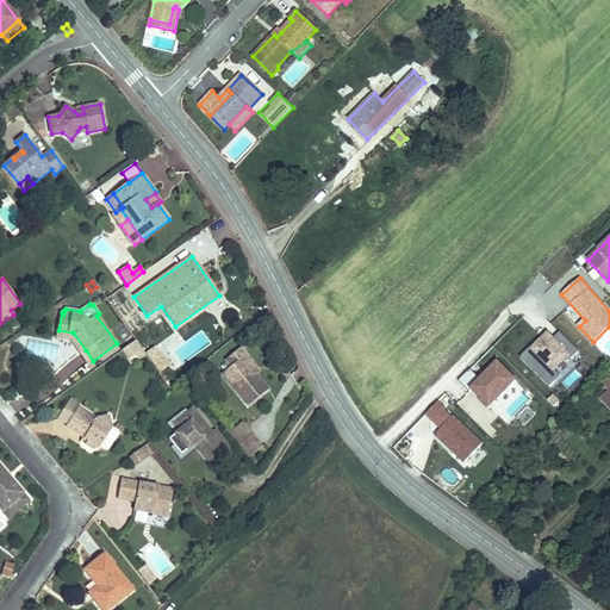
[(81,354),(86,350),(73,332),(58,330),(57,337),(72,340),(81,354)]
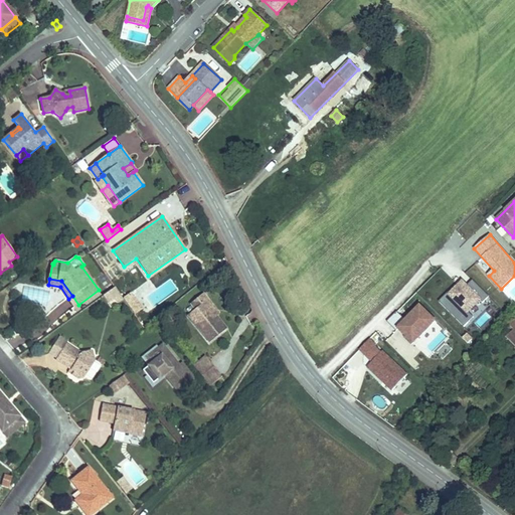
[(483,303),(489,297),(473,280),(467,287),(462,283),(451,294),(449,292),(439,302),(464,327),(474,317),(468,312),(480,300),(483,303)]
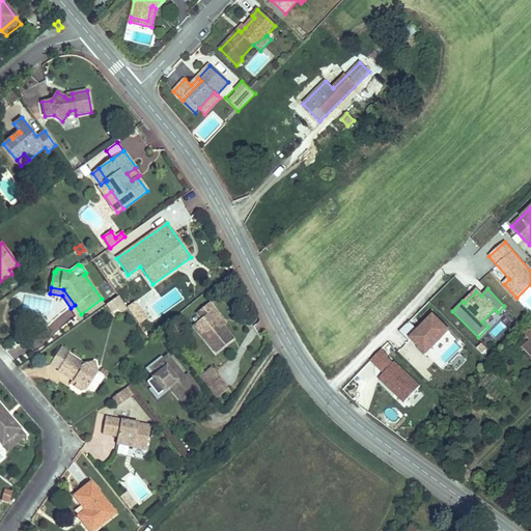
[(118,296),(106,305),(111,312),(118,307),(123,304),(118,296)]
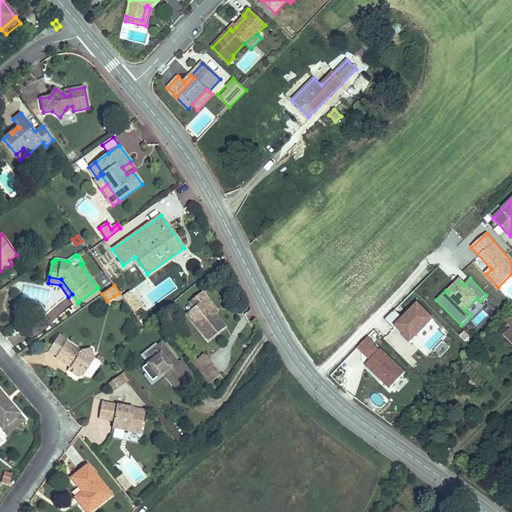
[(130,291),(127,293),(134,302),(128,305),(134,313),(141,307),(130,291)]
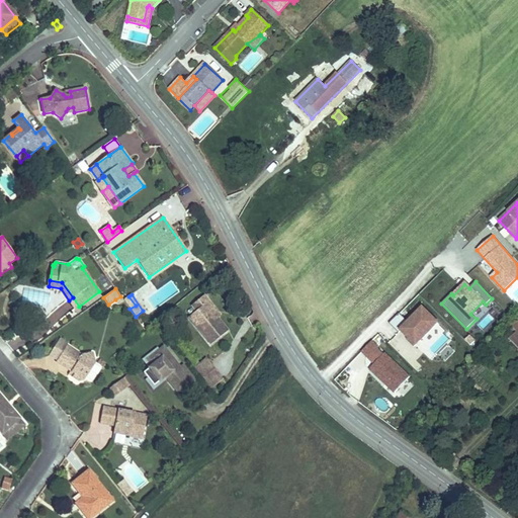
[(189,317),(210,344),(228,331),(218,318),(206,304),(209,301),(204,295),(191,305),(196,311),(189,317)]
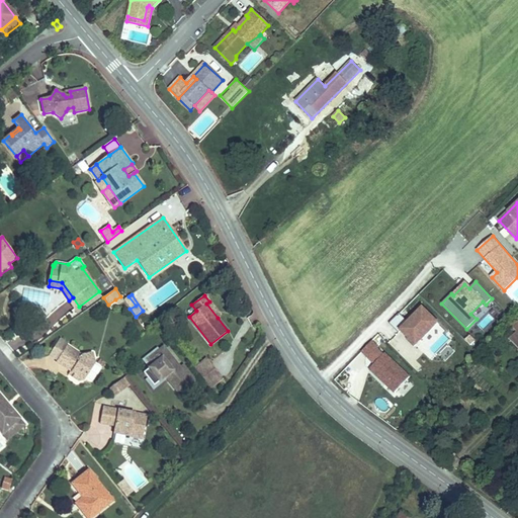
[(128,296),(123,299),(130,309),(136,306),(128,296)]
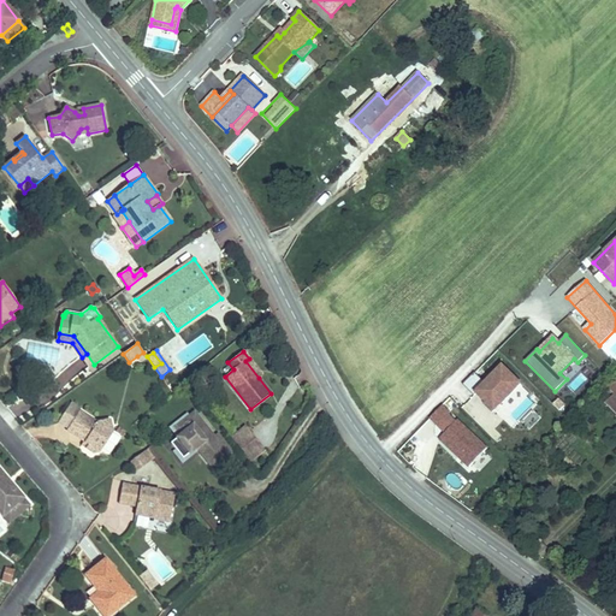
[(246,361),(259,378),(262,375),(249,359),(246,361)]
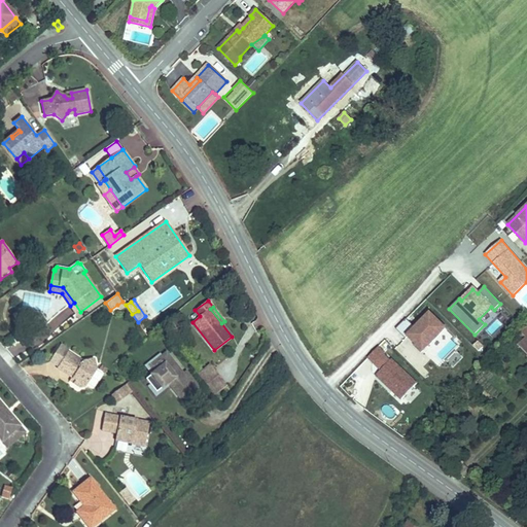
[(411,322),(400,334),(406,339),(408,337),(417,345),(420,342),(426,348),(446,328),(430,313),(416,327),(411,322)]
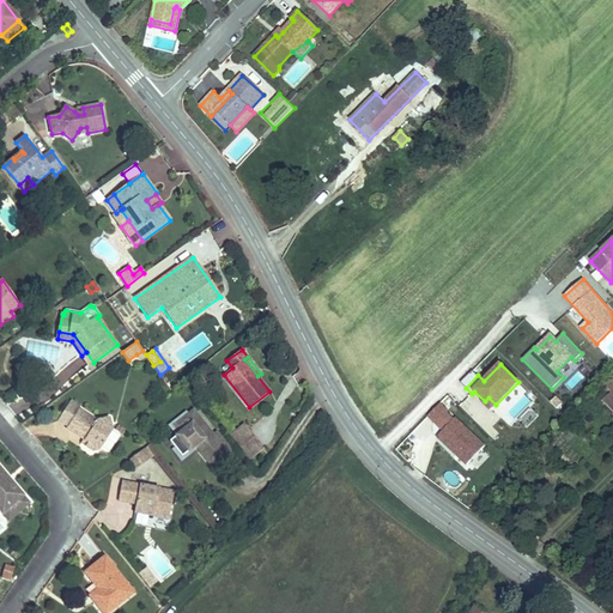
[(20,414),(48,401),(42,388),(14,400),(20,414)]
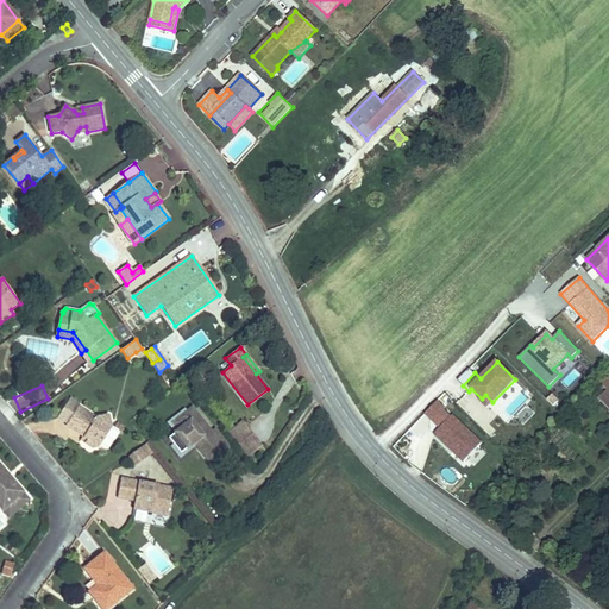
[(489,406),(493,402),(485,395),(482,399),(489,406)]
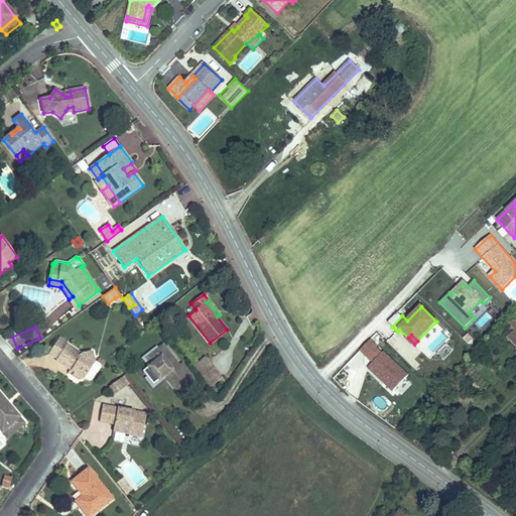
[(369,338),(359,350),(367,356),(376,344),(369,338)]
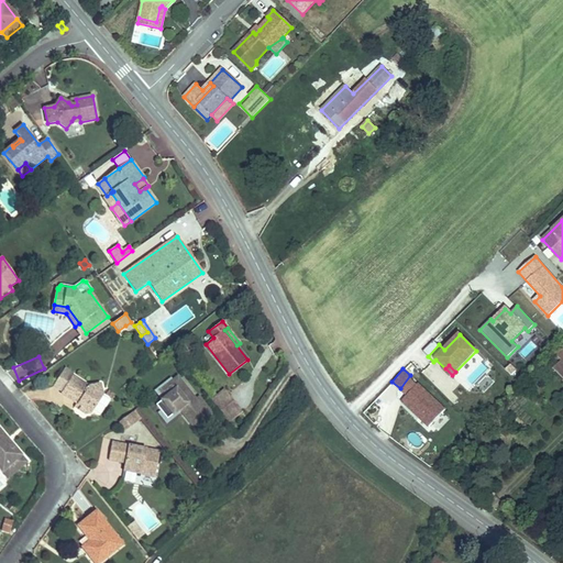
[(63,390),(73,376),(65,371),(54,385),(63,390)]
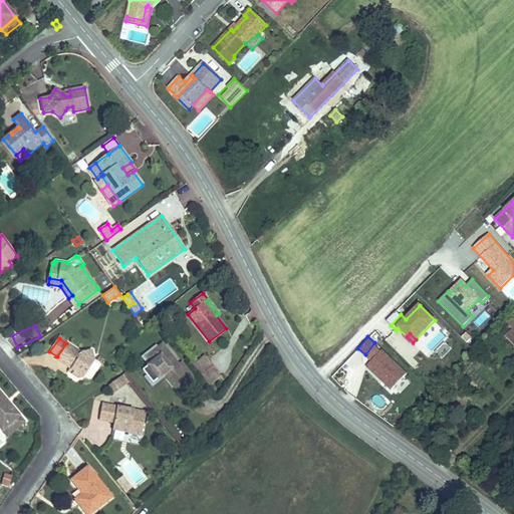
[(71,373),(78,378),(83,377),(94,362),(93,356),(86,352),(81,353),(66,343),(57,356),(56,358),(70,368),(73,370),(71,373)]
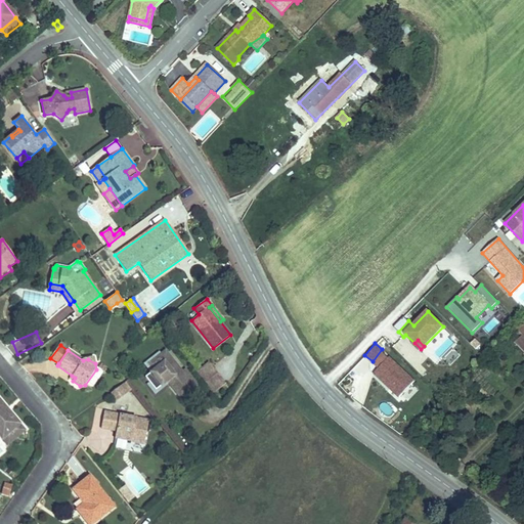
[(154,369),(149,363),(162,354),(159,351),(143,363),(150,373),(154,369)]
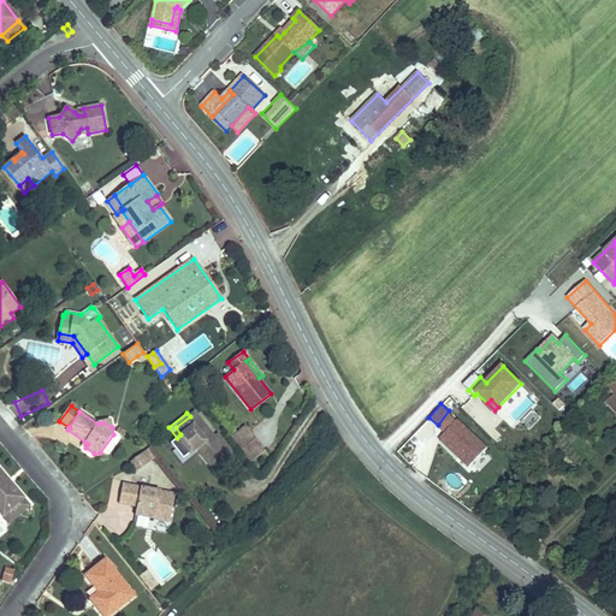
[(181,434),(177,438),(171,443),(176,449),(183,458),(197,448),(200,450),(206,458),(209,455),(217,463),(231,451),(218,434),(214,438),(194,413),(190,416),(176,427),(181,434)]
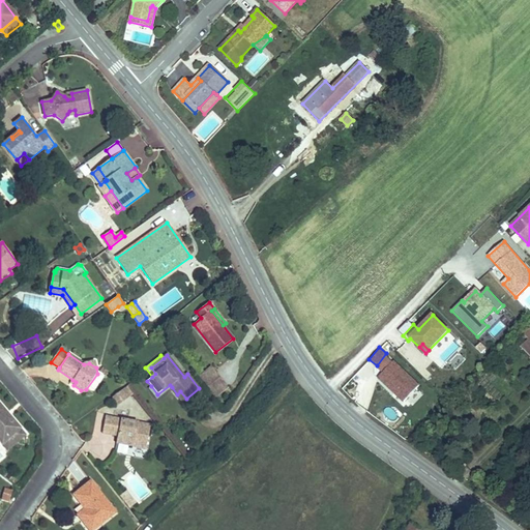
[(419,385),(393,361),(378,378),(404,402),(419,385)]
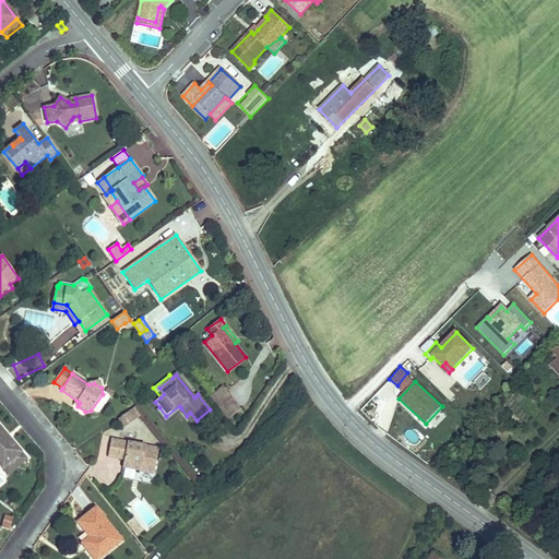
[(210,397),(227,418),(240,408),(223,387),(210,397)]
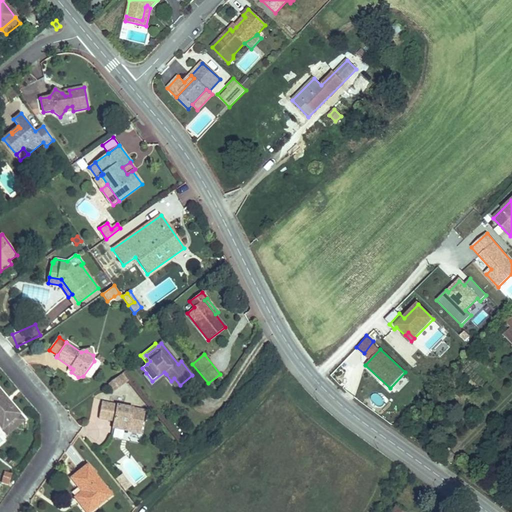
[(152,381),(146,373),(143,375),(151,386),(166,374),(164,372),(152,381)]
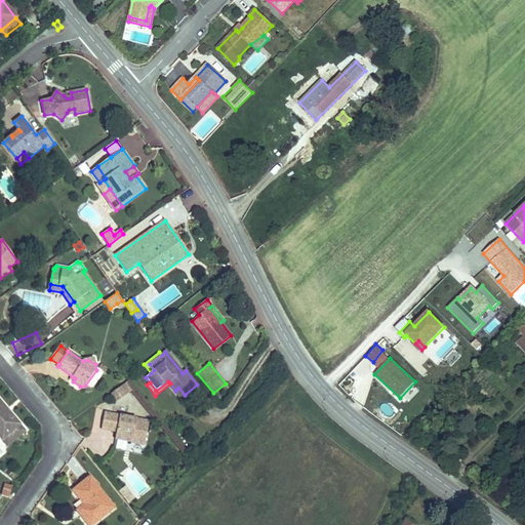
[(126,382),(121,386),(126,393),(131,390),(126,382)]
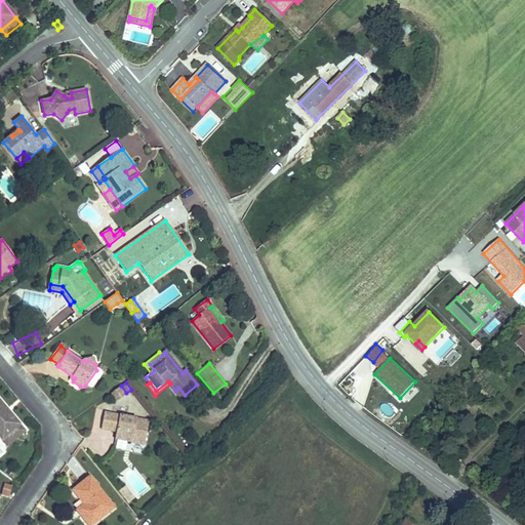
[(112,393),(117,400),(126,393),(121,386),(112,393)]
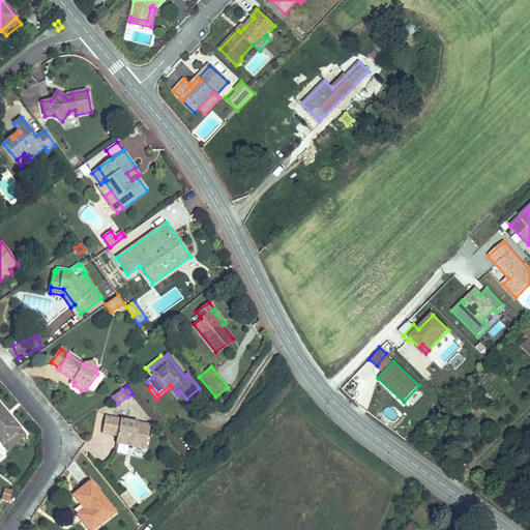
[(180,391),(177,394),(183,402),(186,399),(180,391)]
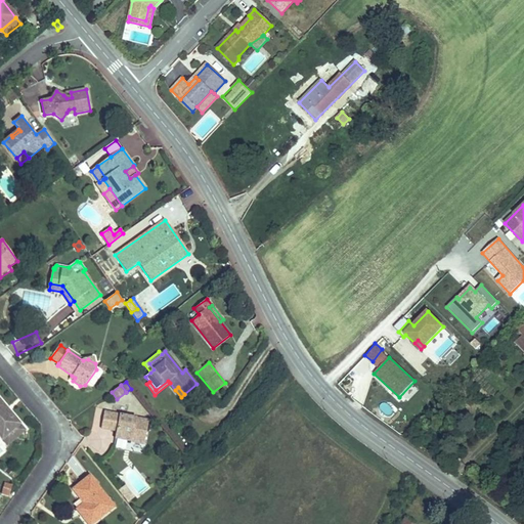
[(20,424),(0,399),(0,437),(2,440),(20,424)]
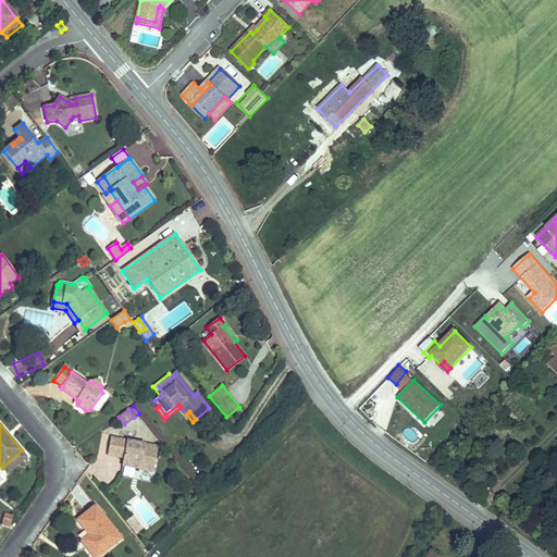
[(108,455),(123,458),(122,466),(124,466),(135,468),(153,472),(158,447),(111,437),(108,455)]
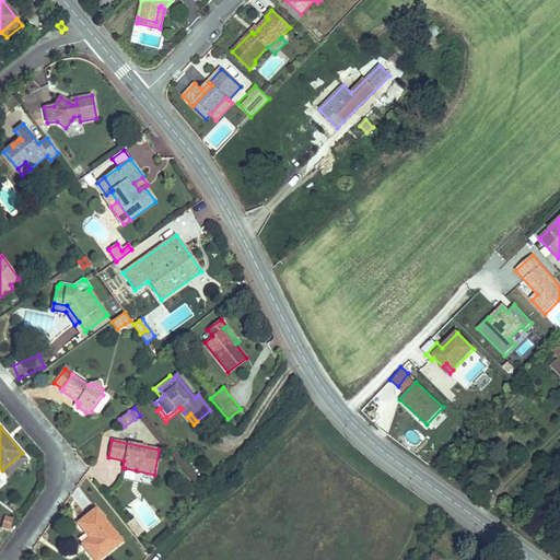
[(8,477),(27,461),(22,453),(2,470),(8,477)]
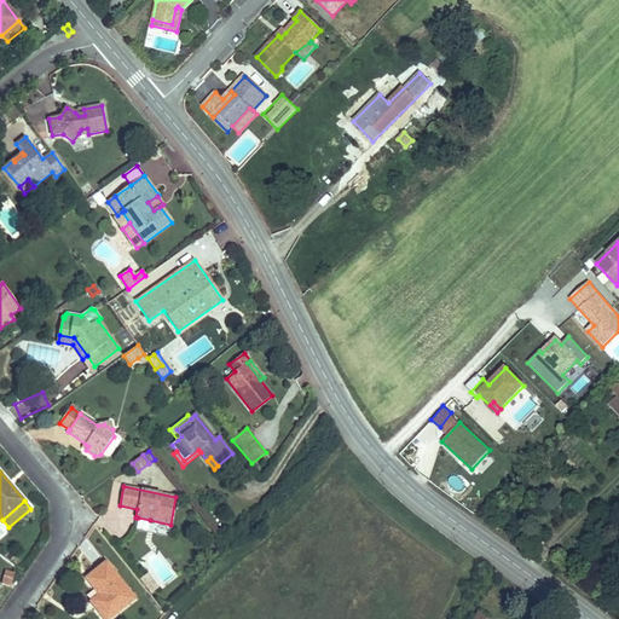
[(150,520),(138,518),(137,528),(148,531),(150,520)]
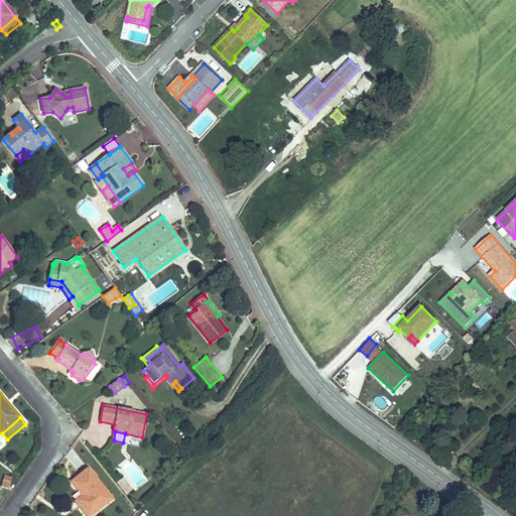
[(87,515),(90,515),(112,499),(88,469),(72,482),(83,496),(87,500),(80,506),(87,515)]
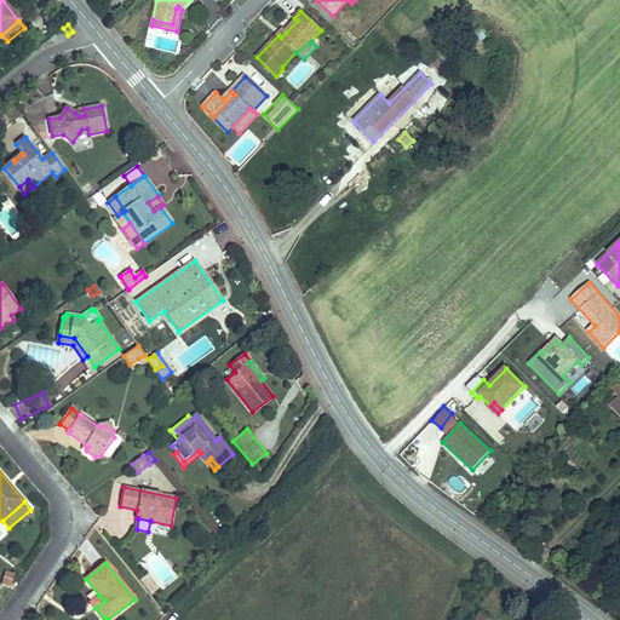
[(4,570),(0,583),(0,584),(10,587),(13,573),(4,570)]
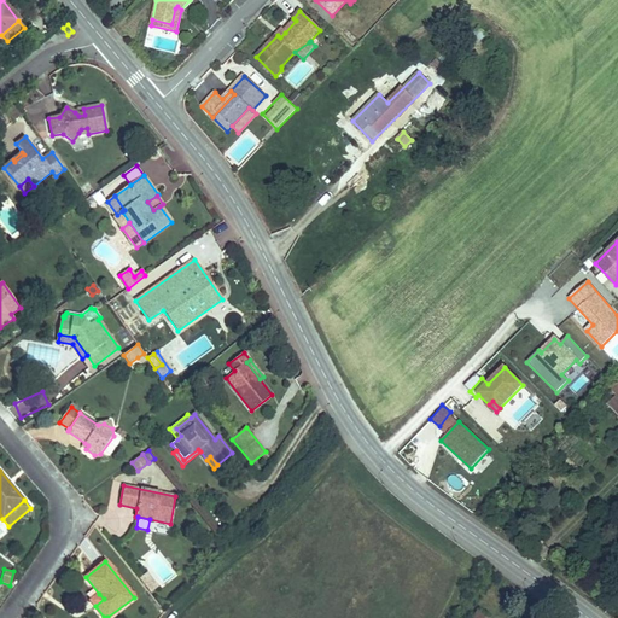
[(140,578),(149,589),(156,583),(147,572),(140,578)]
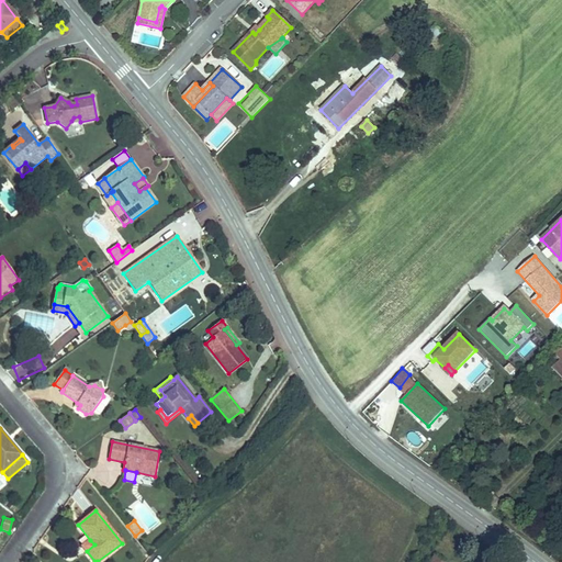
[(82,547),(87,551),(94,544),(90,540),(82,547)]
